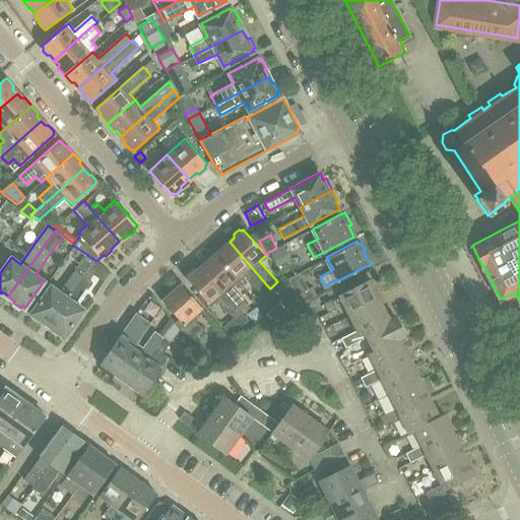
[(258,291),(266,284),(230,242),(224,246),(221,245),(214,252),(238,280),(244,274),(251,282),(250,282),(258,291)]
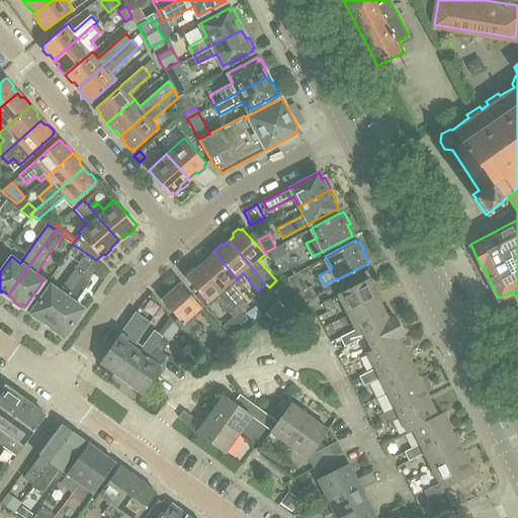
[(269,252),(276,266),(289,259),(281,245),(269,252)]
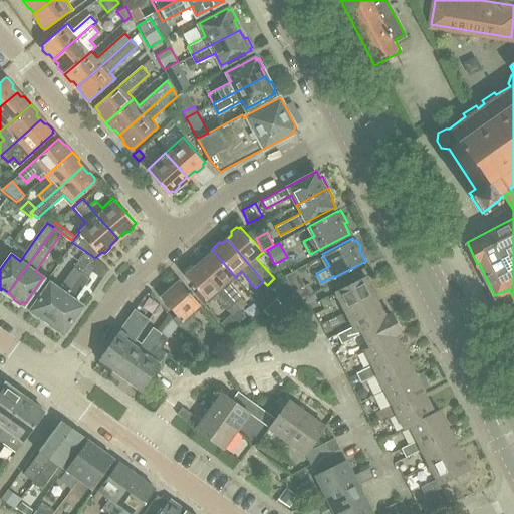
[(205,258),(199,263),(233,303),(240,310),(246,304),(240,297),(229,283),(235,277),(212,249),(205,255),(205,258)]
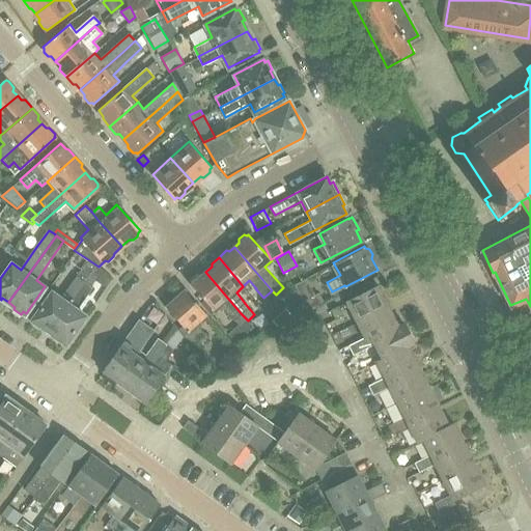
[(52,291),(32,319),(34,322),(33,323),(40,329),(42,327),(49,331),(84,281),(94,267),(86,260),(77,275),(61,298),(52,291)]
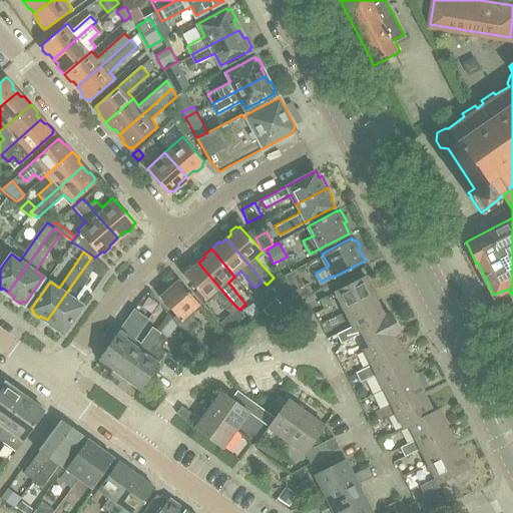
[(81,272),(47,320),(53,325),(52,327),(60,332),(61,330),(64,332),(83,304),(74,299),(89,277),(88,276),(97,262),(91,258),(81,272)]
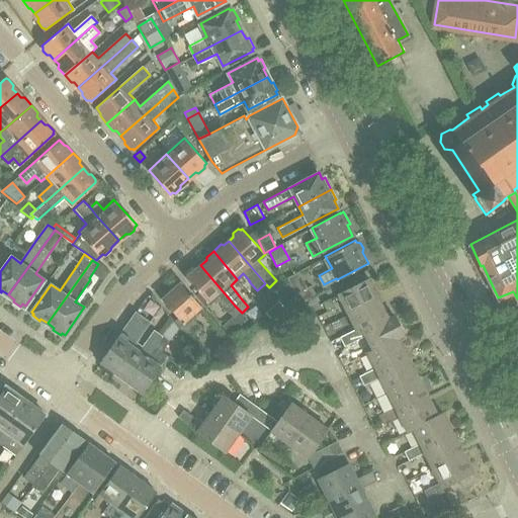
[(242,313),(235,306),(200,265),(196,268),(193,268),(188,273),(188,276),(187,277),(209,303),(216,296),(236,318),(242,313)]
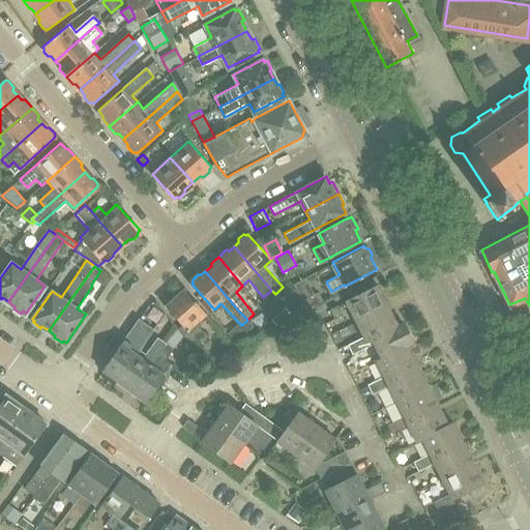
[(355,322),(387,306),(377,286),(345,301),(355,322)]
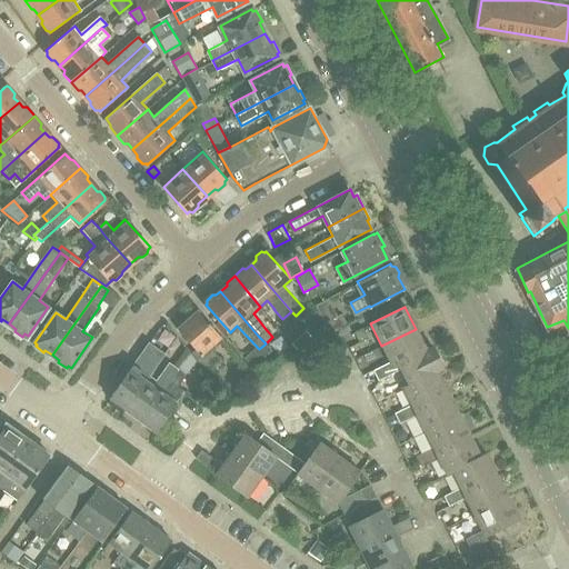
[(211,348),(221,338),(198,311),(196,313),(193,312),(187,318),(188,321),(178,329),(195,348),(191,351),(207,369),(220,358),(211,348)]
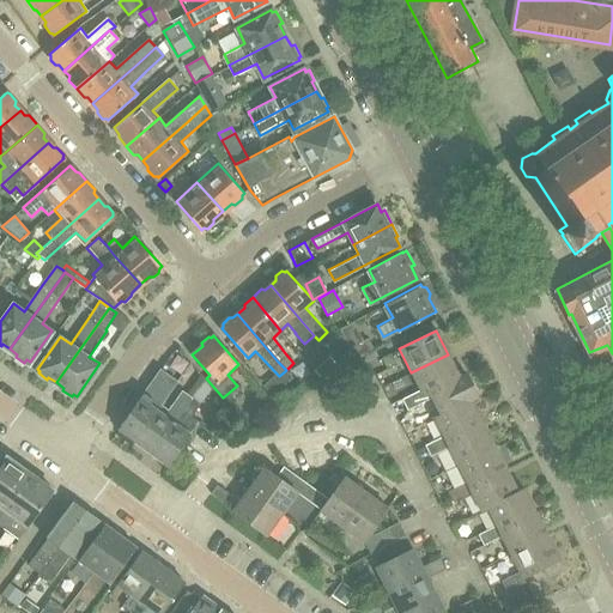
[(337,363),(328,353),(313,368),(320,375),(337,363)]
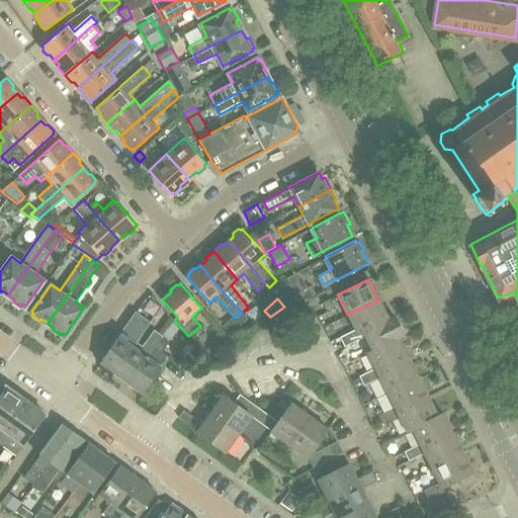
[(335,309),(330,298),(322,303),(327,313),(335,309)]
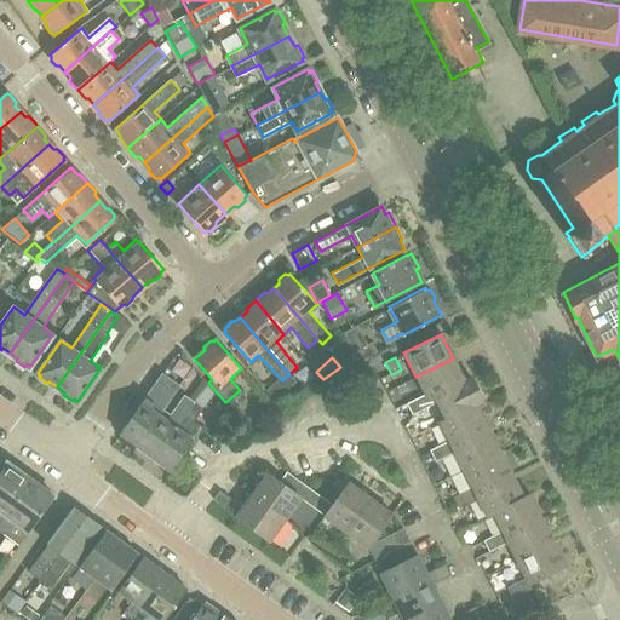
[(415,377),(424,395),(428,400),(465,382),(464,380),(453,359),(415,377)]
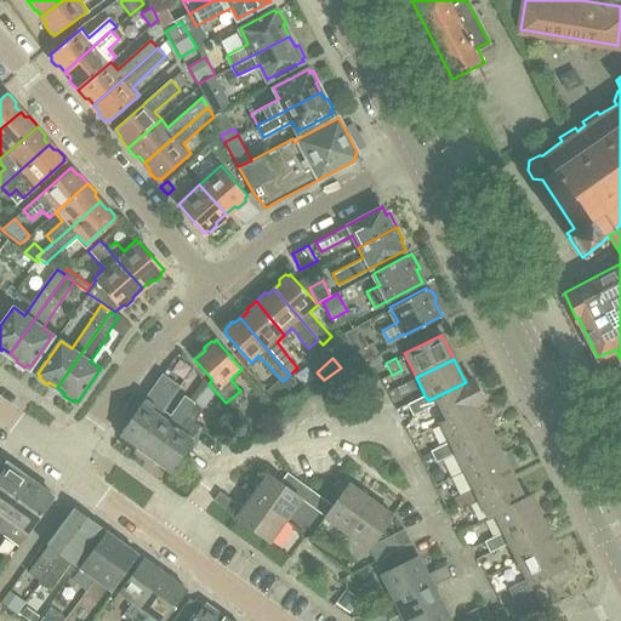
[(163,374),(120,433),(126,438),(127,440),(136,448),(164,409),(180,387),(163,374)]
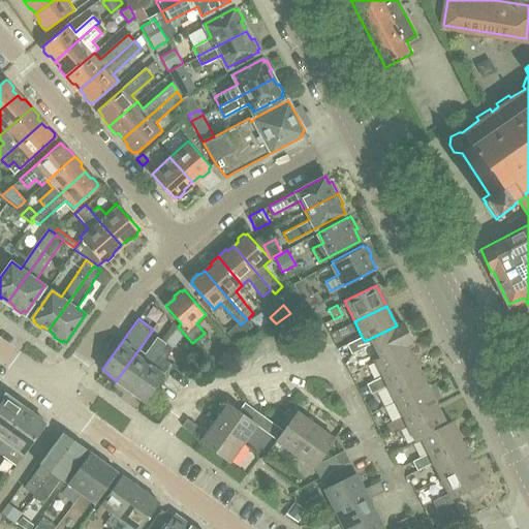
[(372,343),(380,359),(406,345),(407,346),(412,343),(402,322),(396,324),(397,325),(365,341),(362,337),(354,341),(360,350),(372,343)]
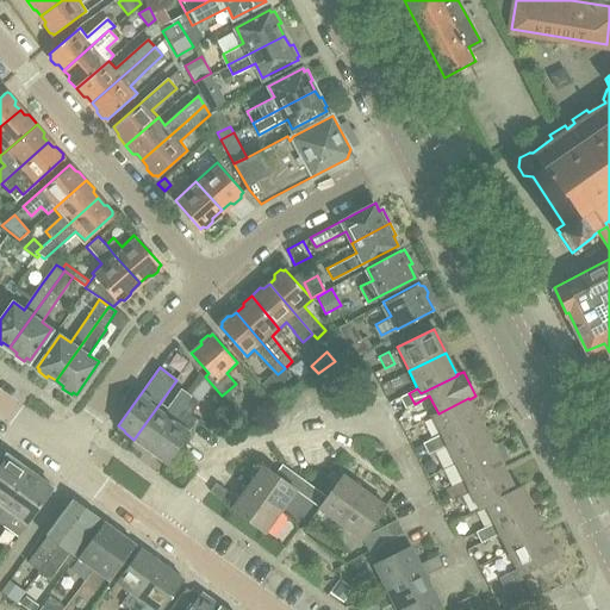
[(161,402),(134,440),(143,446),(145,446),(151,449),(188,399),(190,397),(179,390),(167,406),(161,402)]
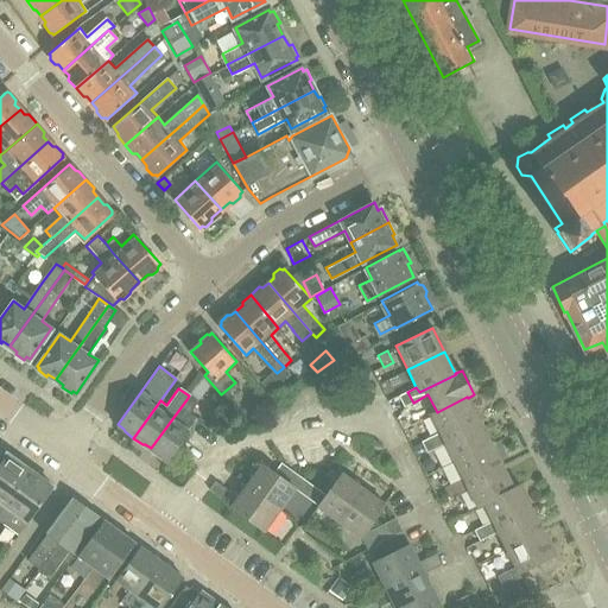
[(404,407),(413,403),(407,392),(398,396),(404,407)]
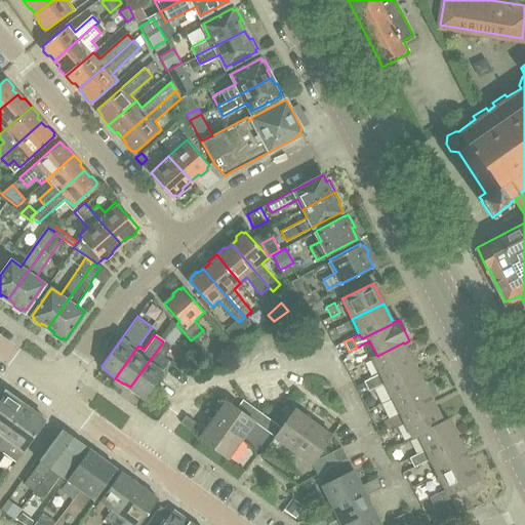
[(371,358),(379,373),(381,378),(413,363),(404,344),(403,342),(377,356),(371,358)]
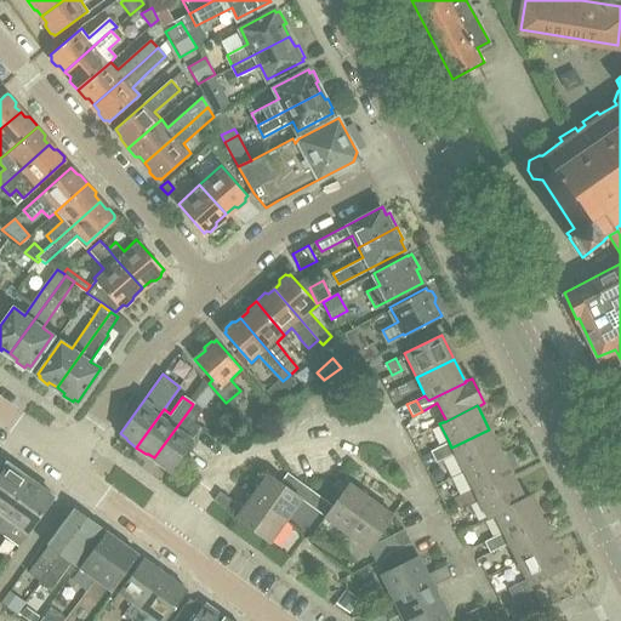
[(169,468),(171,469),(200,428),(193,422),(199,411),(192,406),(154,457),(160,462),(160,466),(166,469),(169,468)]
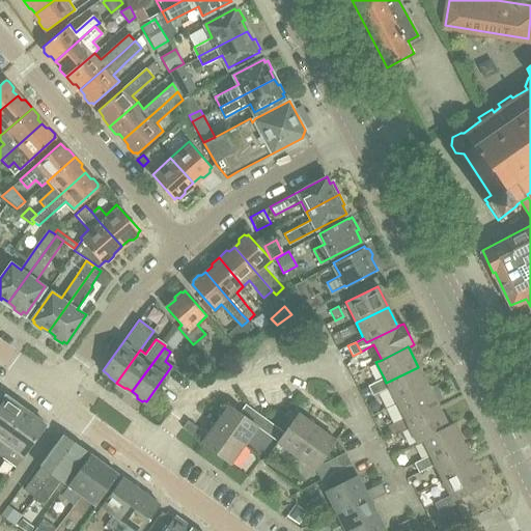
[(389,388),(396,403),(428,387),(418,367),(386,383),(384,378),(375,382),(381,391),(389,388)]
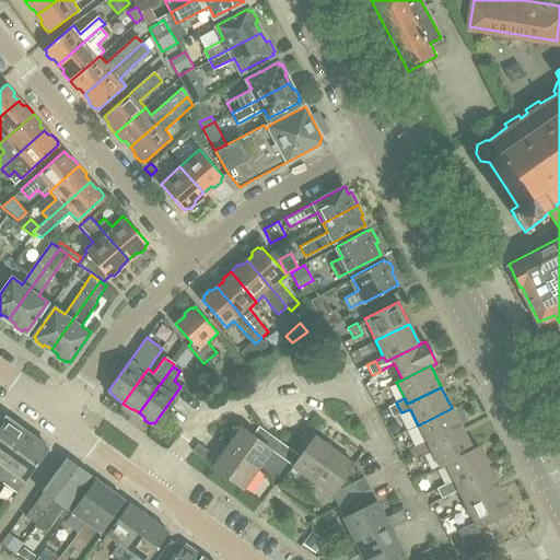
[(401,412),(396,403),(388,407),(393,417),(401,412)]
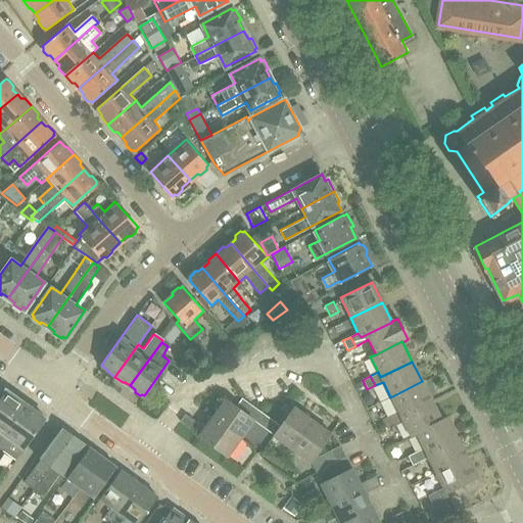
[(390,397),(397,412),(400,417),(431,400),(422,381),(390,397)]
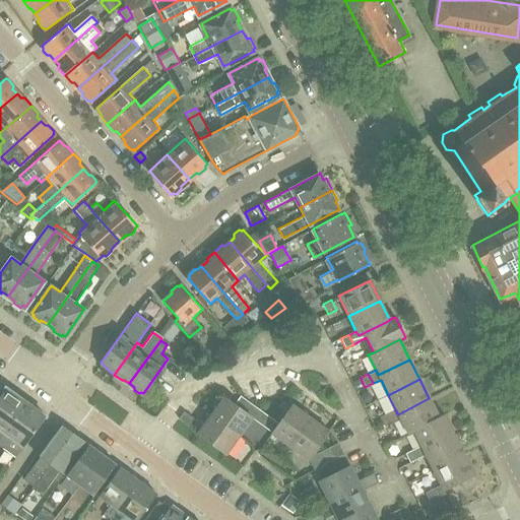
[(0,439),(4,433),(6,434),(16,419),(13,417),(25,401),(19,397),(18,394),(11,389),(8,389),(6,388),(0,396),(0,439)]
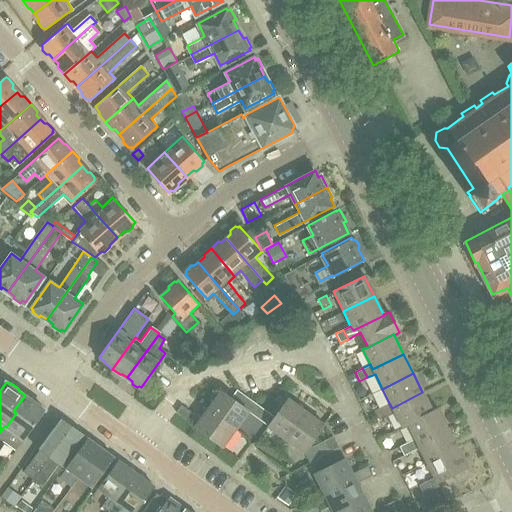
[(248,412),(258,419),(264,410),(254,403),(248,411),(220,391),(207,409),(235,430),(248,412)]
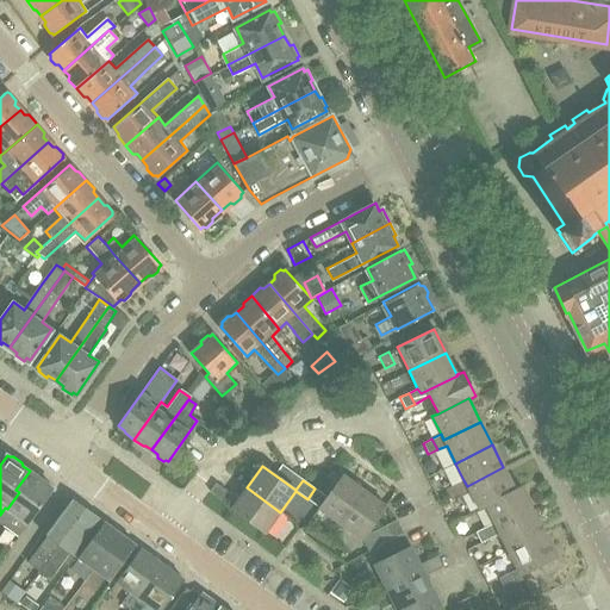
[(464,480),(455,485),(461,496),(470,491),(479,509),(485,506),(485,505),(515,491),(515,490),(503,467),(467,486),(464,480)]
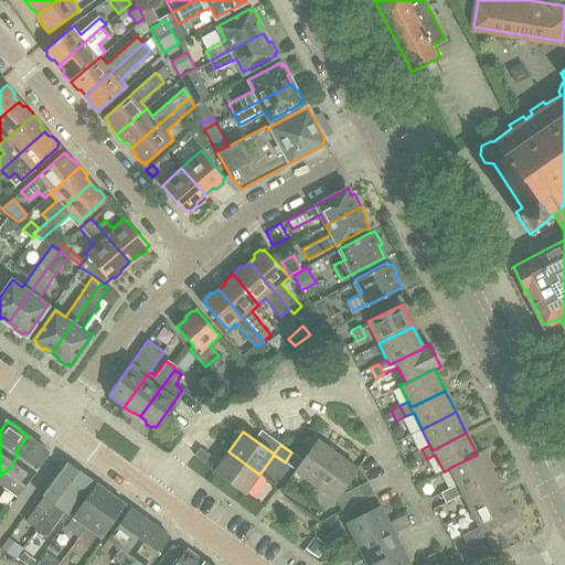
[(35,441),(28,436),(14,454),(18,456),(7,471),(4,470),(0,477),(0,484),(18,498),(27,486),(50,451),(48,450),(46,447),(39,441),(35,441)]
